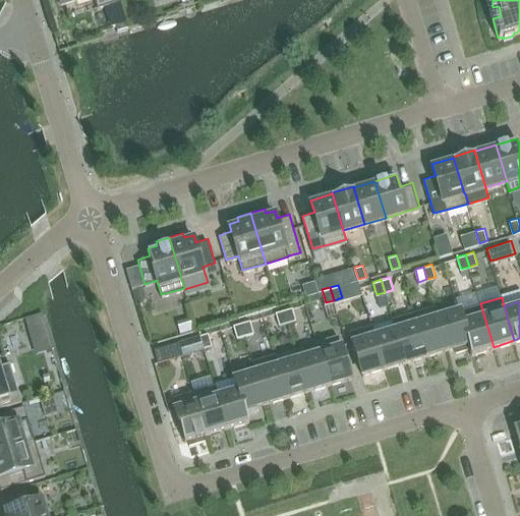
[(459,309),(462,320),(470,346),(472,353),(494,347),(483,313),(480,303),(459,309)]
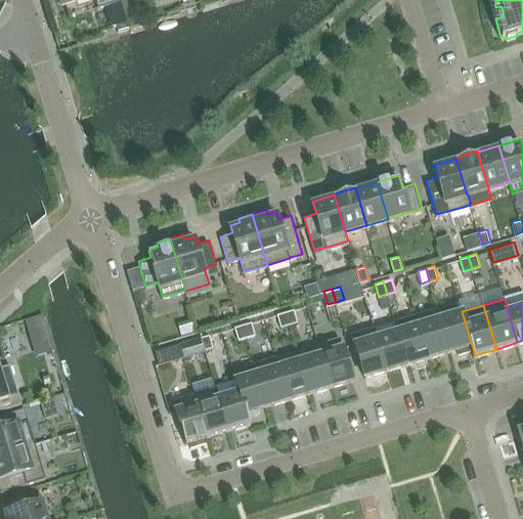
[(429,356),(450,350),(440,316),(441,315),(438,306),(416,312),(418,322),(419,322),(429,356)]
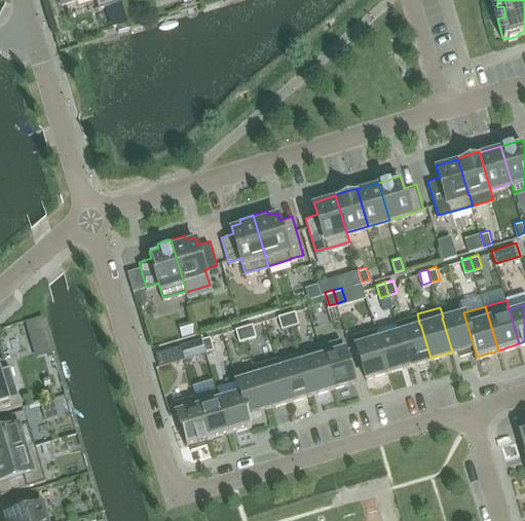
[(295,309),(287,311),(291,324),(299,322),(295,309)]
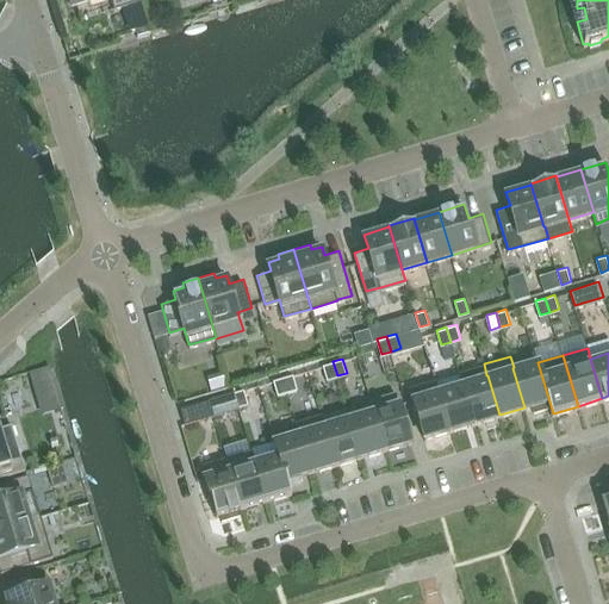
[(534,410),(551,405),(541,374),(538,362),(538,360),(514,367),(513,368),(524,408),(533,405),(534,410)]
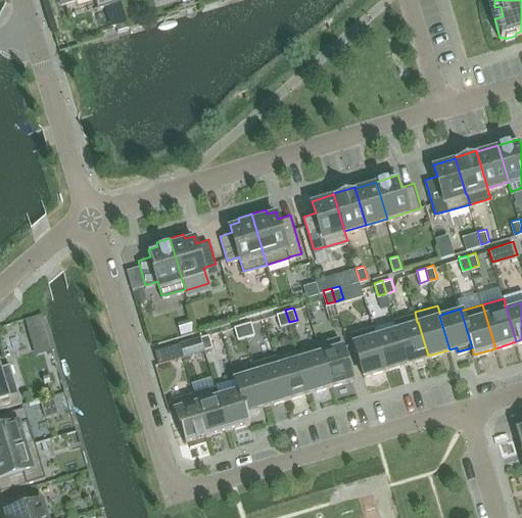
[(285,310),(277,313),(280,325),(289,322),(285,310)]
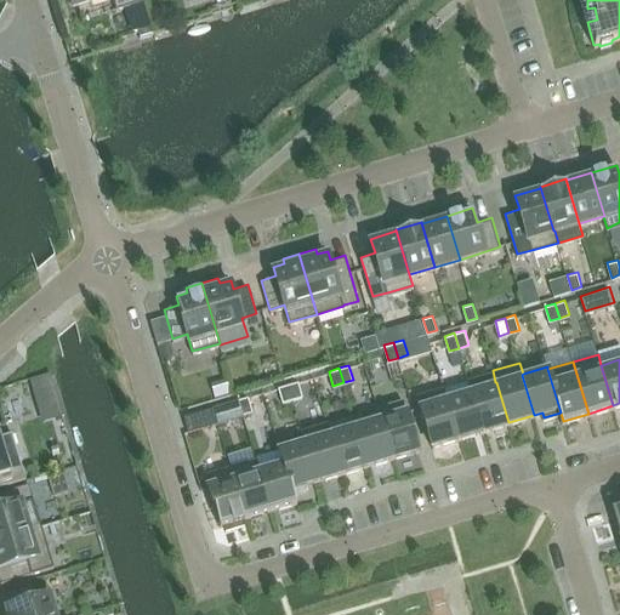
[(55,386),(50,370),(40,373),(32,376),(37,391),(55,386)]
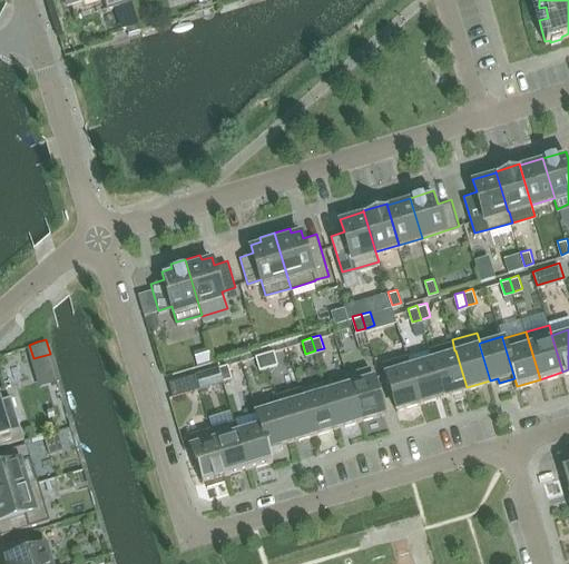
[(274,348),(264,352),(268,365),(277,362),(274,348)]
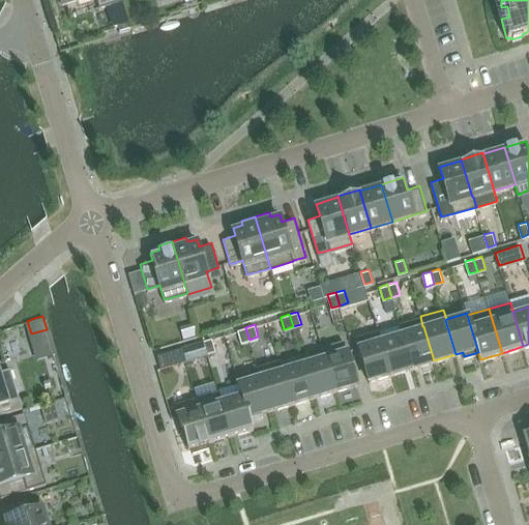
[(403,332),(413,367),(434,360),(423,326),(422,326),(403,332)]
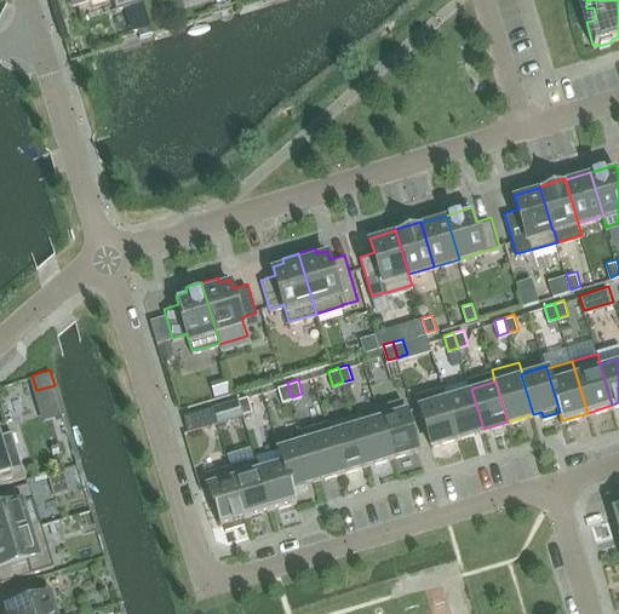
[(287,383),(278,385),(282,400),(292,397),(287,383)]
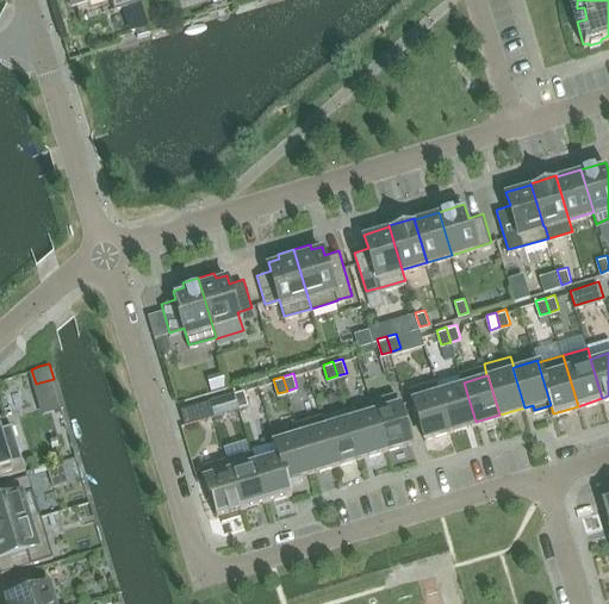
[(440,390),(436,378),(410,386),(424,437),(451,429),(439,390),(440,390)]
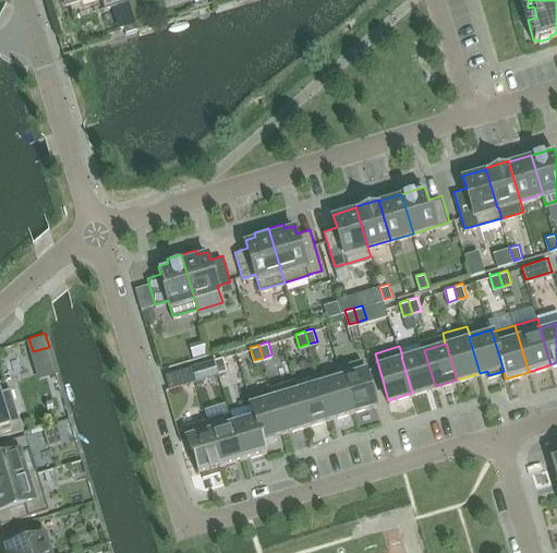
[(412,393),(435,386),(424,350),(402,357),(401,357),(412,393)]
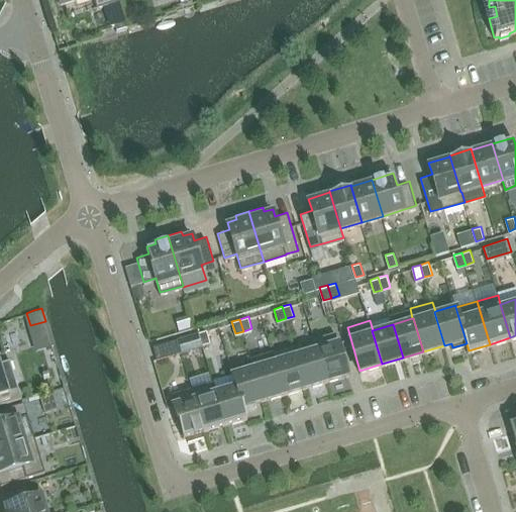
[(206,329),(198,331),(202,343),(210,341),(206,329)]
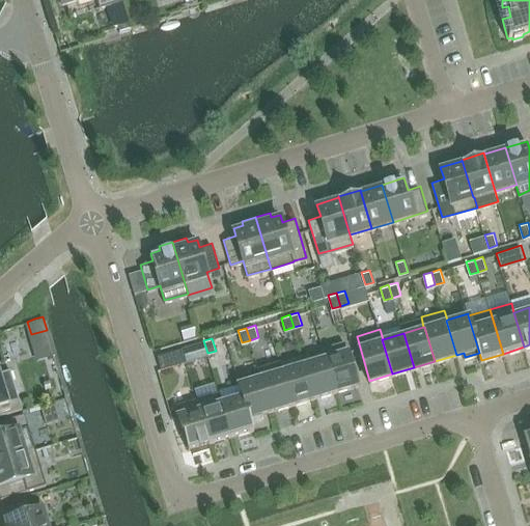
[(203,340),(183,347),(186,360),(207,354),(207,353),(203,340)]
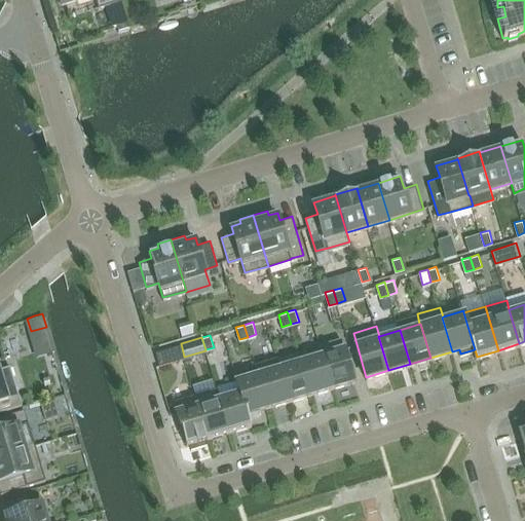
[(181,343),(155,351),(159,364),(184,357),(181,343)]
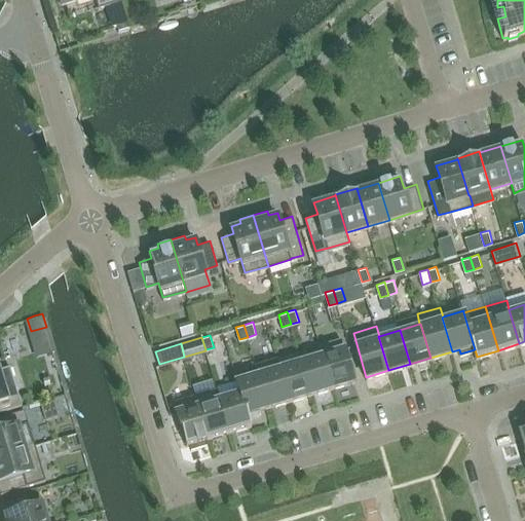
[(344,346),(323,354),(333,387),(354,380),(344,346)]
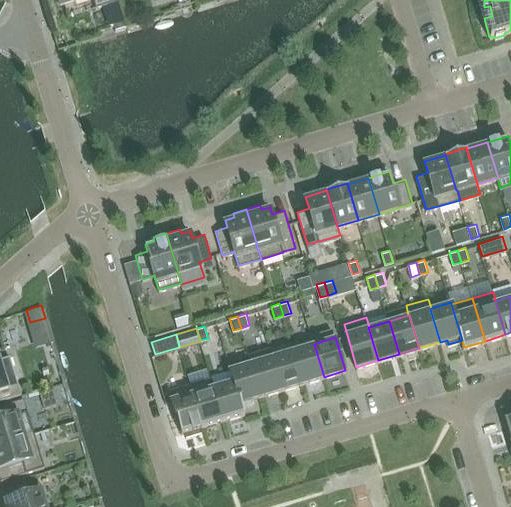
[(314,344),(293,350),(303,383),(324,377),(314,344)]
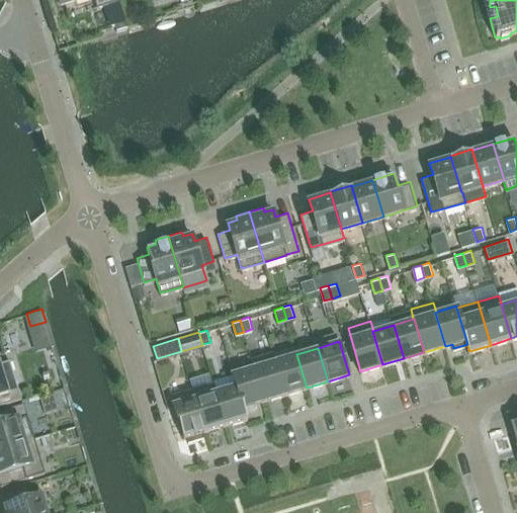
[(265,400),(285,394),(277,367),(275,360),(272,350),(252,357),(255,366),(265,400)]
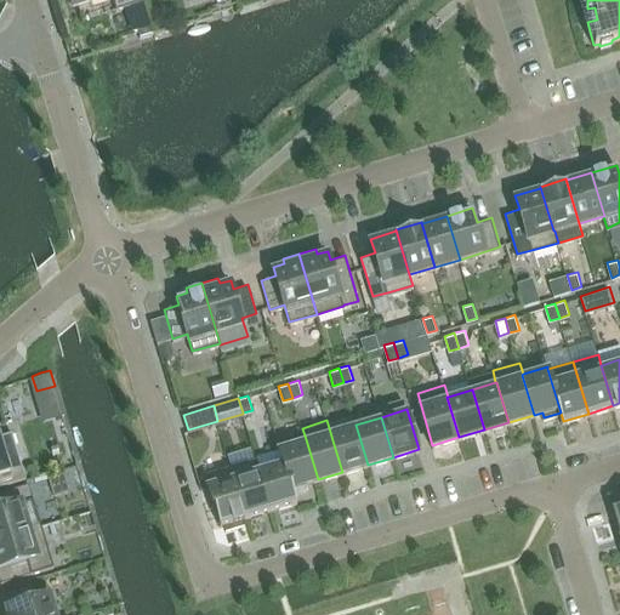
[(342,472),(368,465),(356,425),(330,432),(333,440),(342,472)]
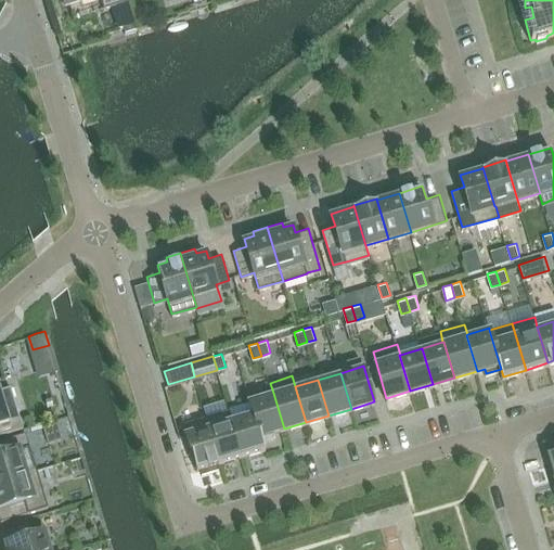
[(11,384),(0,387),(0,432),(23,425),(20,413),(11,384)]
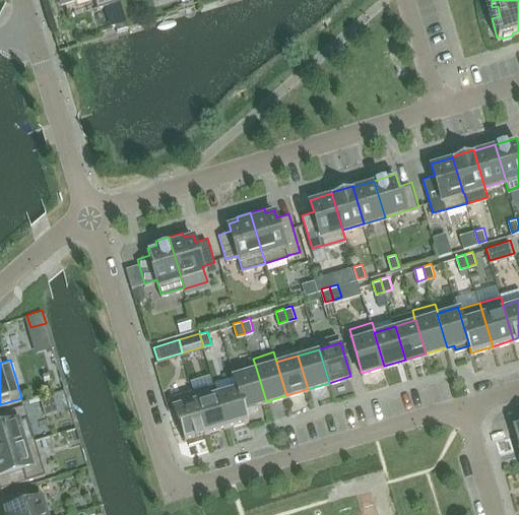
[(238,386),(245,408),(266,401),(256,368),(255,369),(234,375),(238,386)]
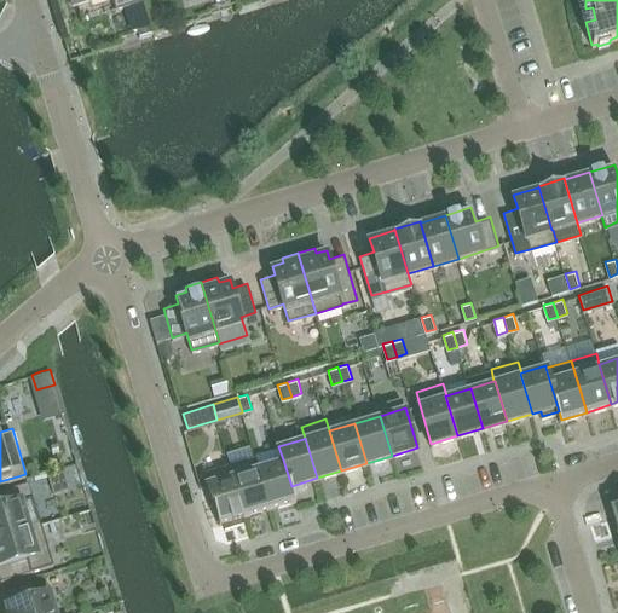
[(230,463),(246,514),(271,507),(259,467),(256,455),(230,463)]
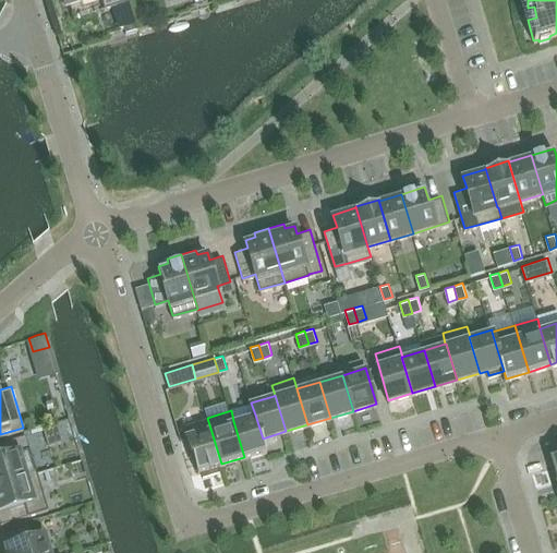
[(233,421),(244,457),(266,451),(263,439),(255,415),(233,421)]
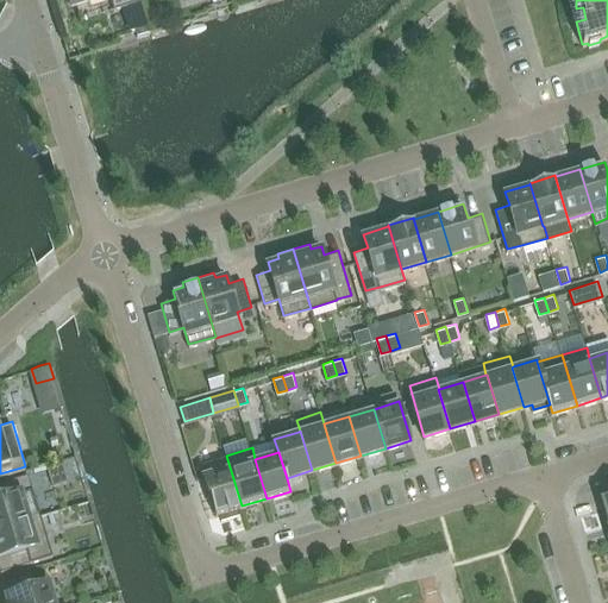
[(242,506),(226,456),(201,463),(217,514),(220,513),(221,519),(240,513),(239,507),(242,506)]
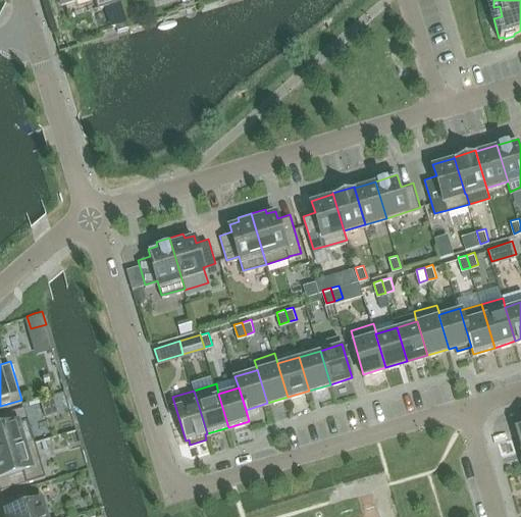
[(59,395),(33,400),(37,416),(62,411),(59,395)]
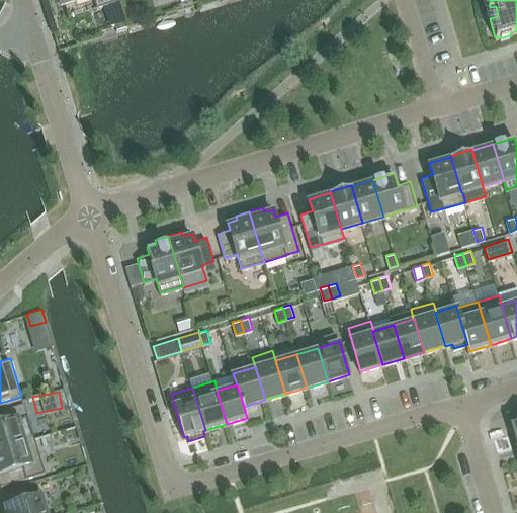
[(24,401),(0,408),(0,446),(34,436),(24,401)]
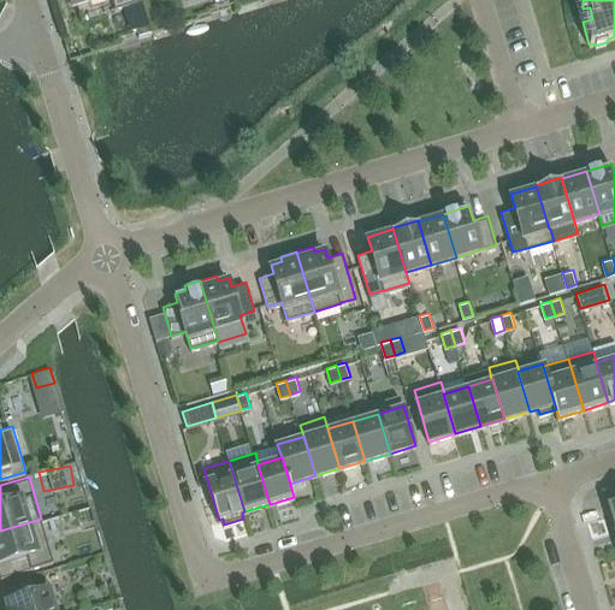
[(614,483),(602,487),(609,513),(610,513),(614,527),(614,483)]
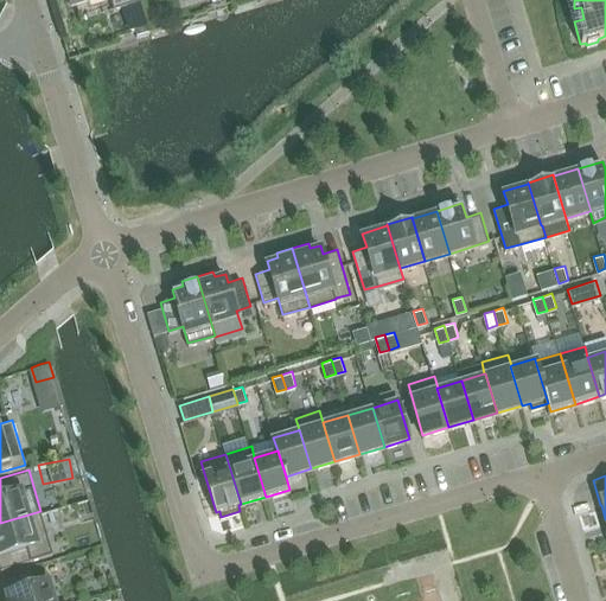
[(53,551),(40,511),(0,523),(0,563),(1,567),(53,551)]
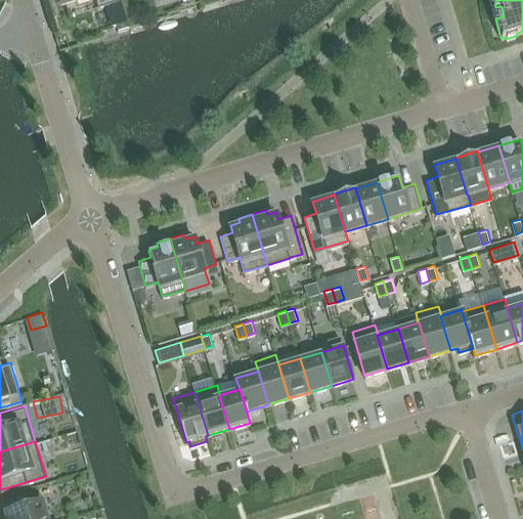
[(29,490),(3,498),(7,510),(6,510),(8,517),(7,518),(47,518),(42,500),(33,502),(29,490)]
